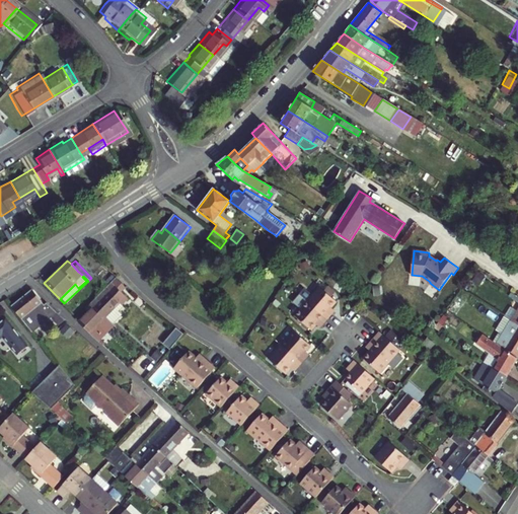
[(107,313),(120,301),(122,303),(127,297),(121,291),(117,288),(122,283),(119,281),(115,277),(101,291),(89,303),(93,307),(103,317),(107,313)]
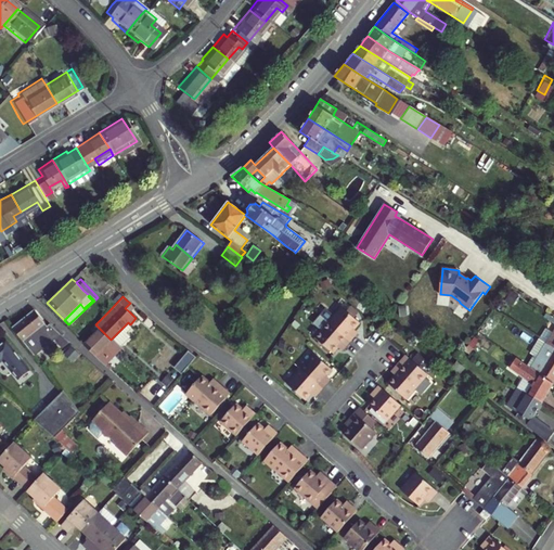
[(331,323),(342,332),(345,328),(343,327),(346,322),(344,321),(350,315),(332,299),(319,315),(331,323)]
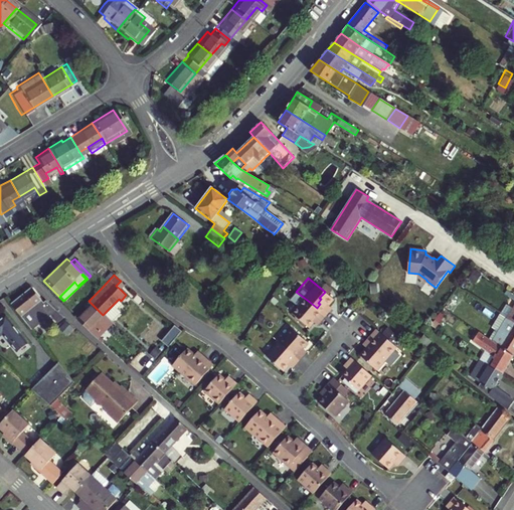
[(10,304),(30,329),(49,314),(56,322),(63,317),(45,301),(42,303),(30,288),(10,304)]
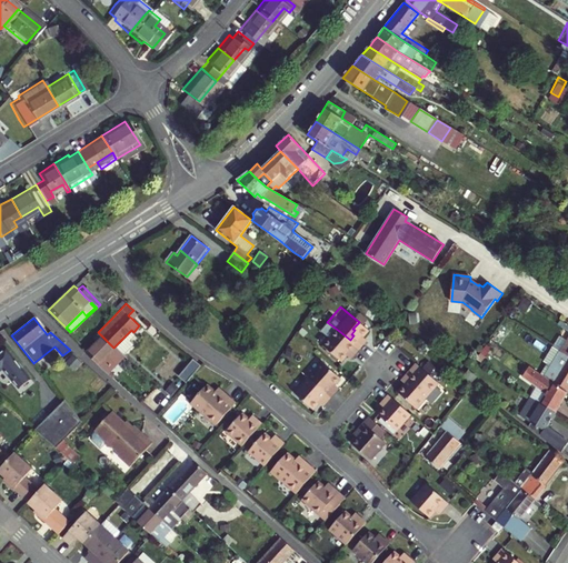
[(331,353),(337,348),(338,349),(341,345),(344,348),(349,341),(327,322),(314,338),(331,353)]
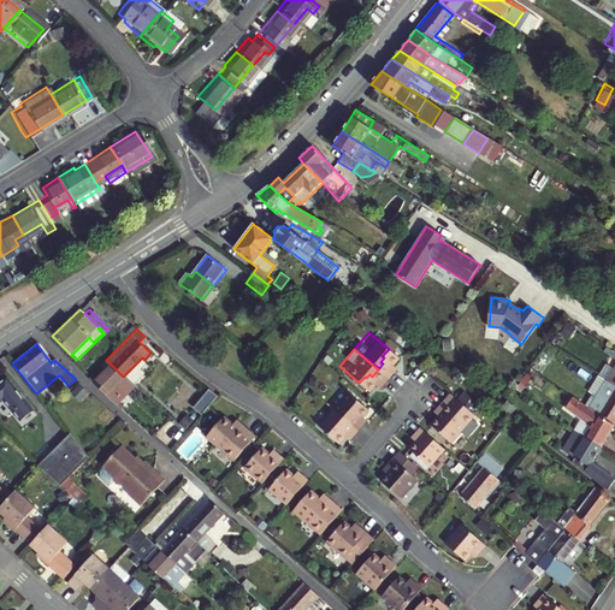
[(354,349),(378,369),(379,368),(367,359),(354,349)]
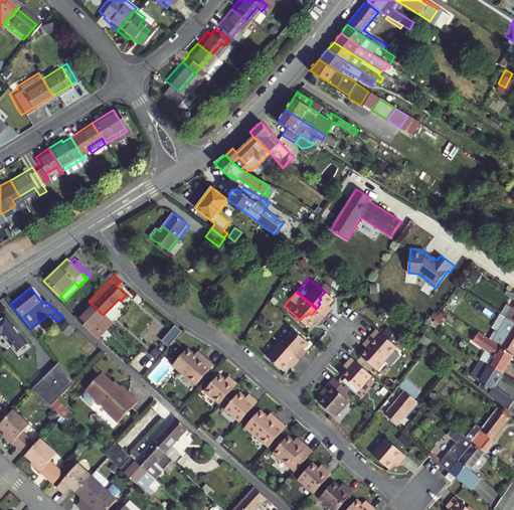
[(103,315),(93,305),(77,321),(97,339),(112,323),(103,315)]
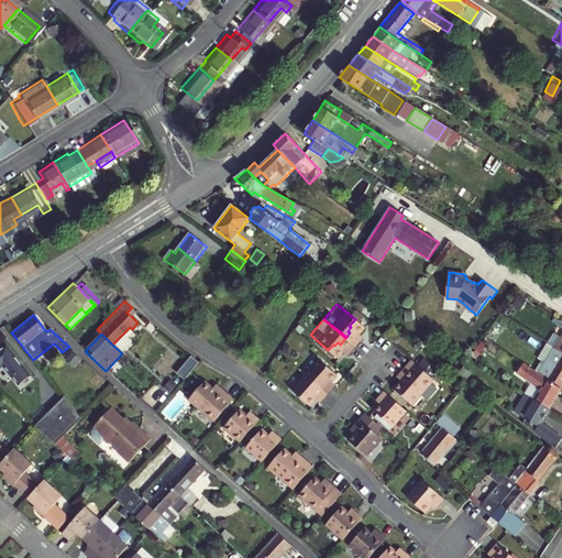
[(28,376),(4,346),(0,348),(0,365),(1,365),(17,385),(28,376)]
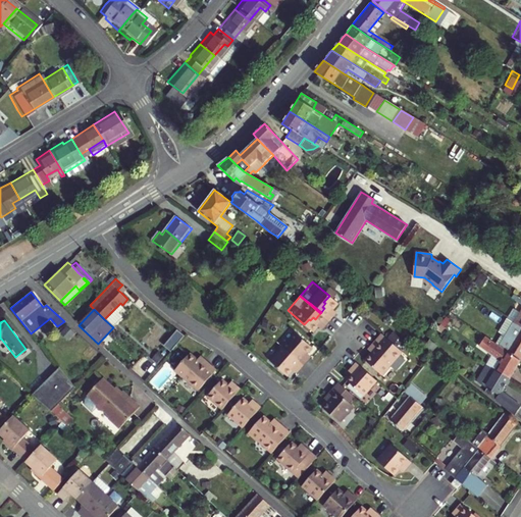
[(290,326),(284,331),(301,346),(305,341),(290,326)]
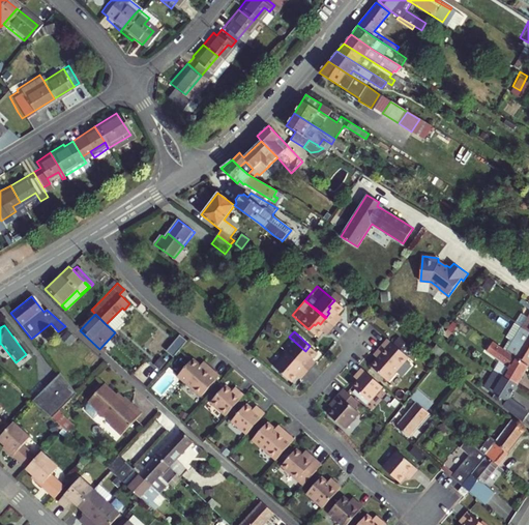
[(185,342),(178,336),(165,351),(172,357),(185,342)]
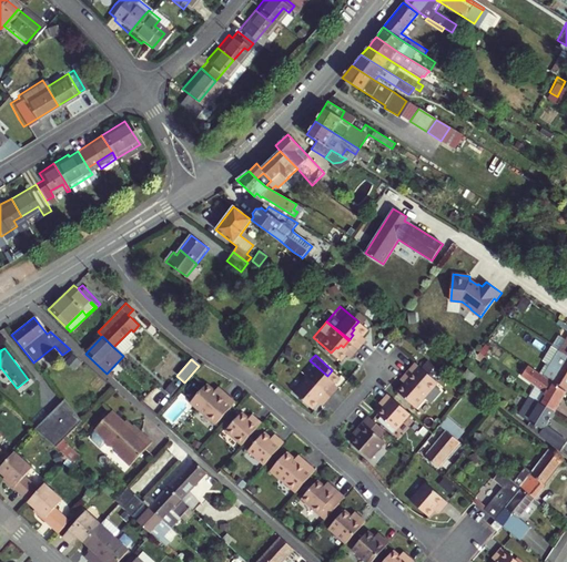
[(327,376),(310,360),(301,370),(322,389),(327,384),(325,381),(327,378),(326,377),(327,376)]
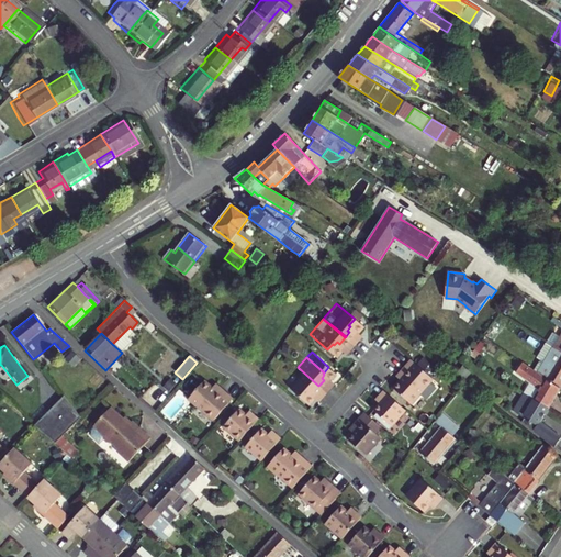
[(406,380),(422,391),(433,379),(412,360),(401,372),(404,376),(402,377),(406,380)]
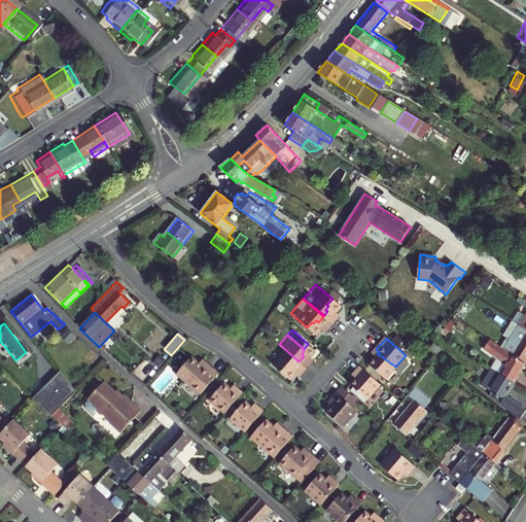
[(525,346),(520,343),(513,338),(505,349),(525,362),(525,363),(525,364),(525,346)]
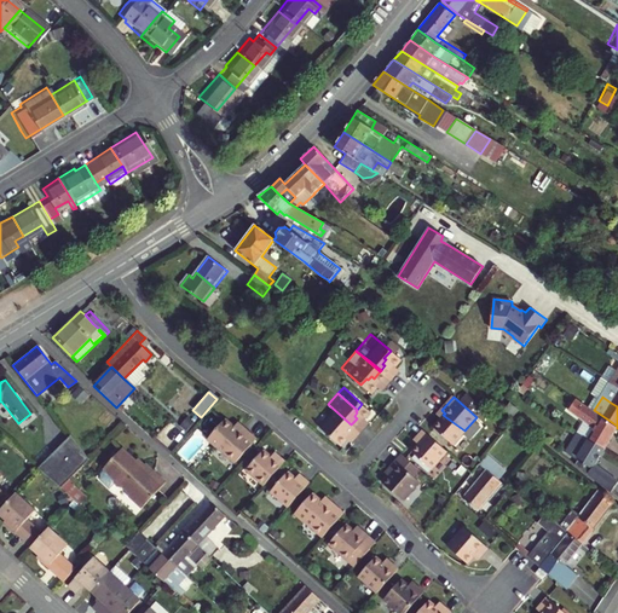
[(605,447),(617,428),(584,408),(576,402),(570,412),(584,422),(595,429),(589,438),(605,447)]
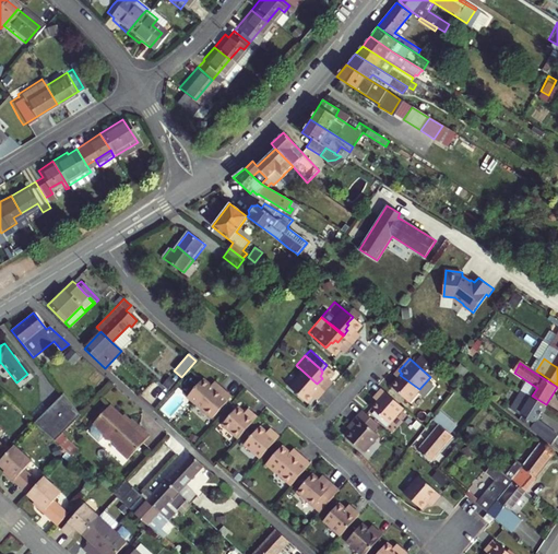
[(317,384),(296,365),(283,380),(300,396),(306,389),(307,391),(310,388),(312,390),(317,384)]
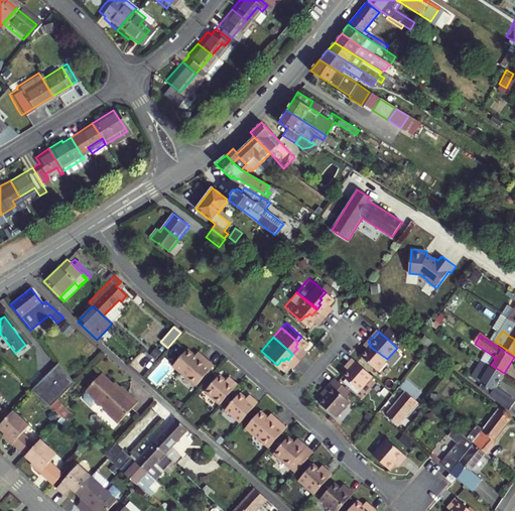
[(384,363),(387,359),(373,349),(369,346),(368,348),(361,357),(377,372),(385,364),(384,363)]
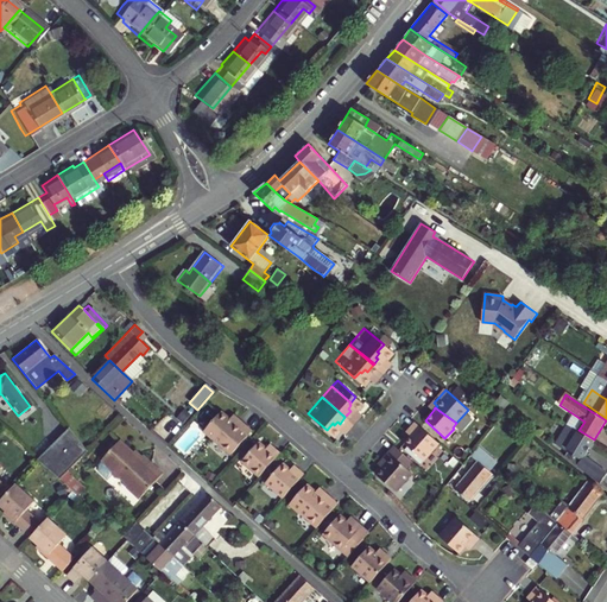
[(222,411),(203,432),(213,441),(214,439),(232,455),(252,431),(239,419),(235,423),(231,419),(222,411)]
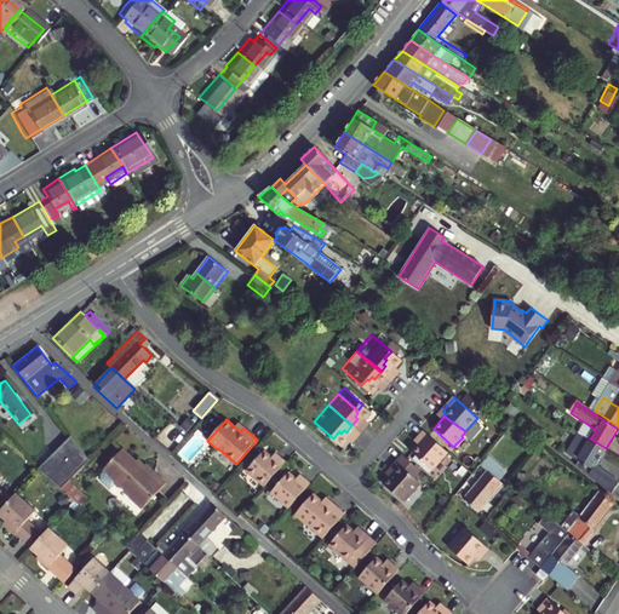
[(579,432),(590,439),(596,430),(585,423),(579,432)]
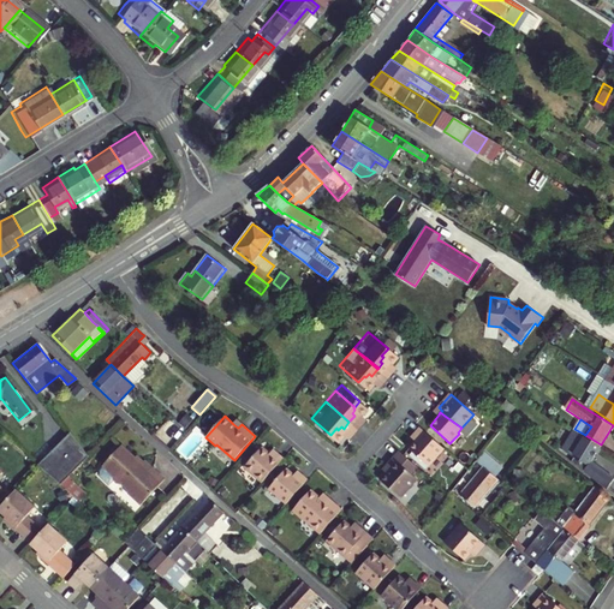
[(417,439),(415,441),(417,442),(411,449),(430,466),(445,449),(422,429),(415,436),(417,439)]
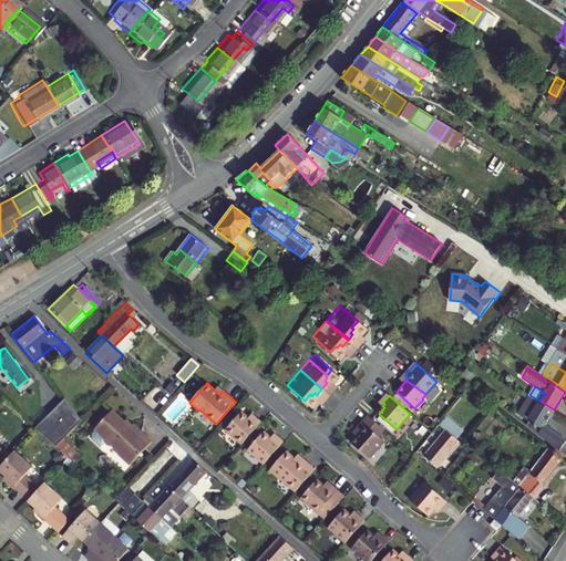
[(554,409),(539,401),(530,395),(517,415),(528,422),(526,426),(539,435),(561,452),(565,444),(565,442),(544,426),(554,409)]
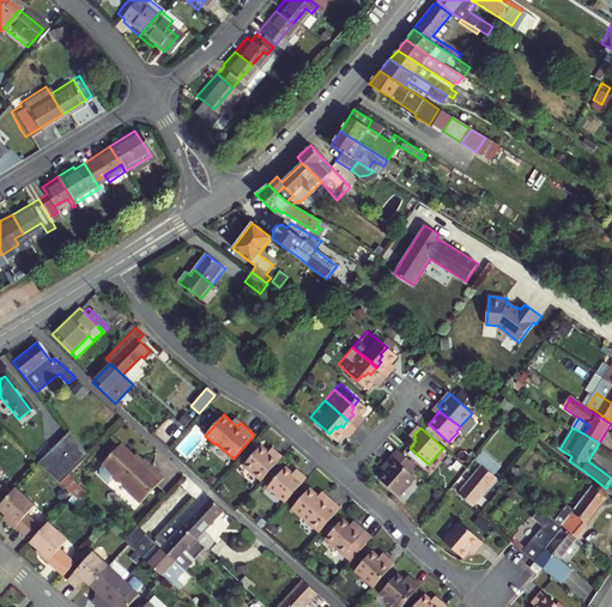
[(67,431),(35,463),(59,484),(65,477),(86,455),(67,431)]
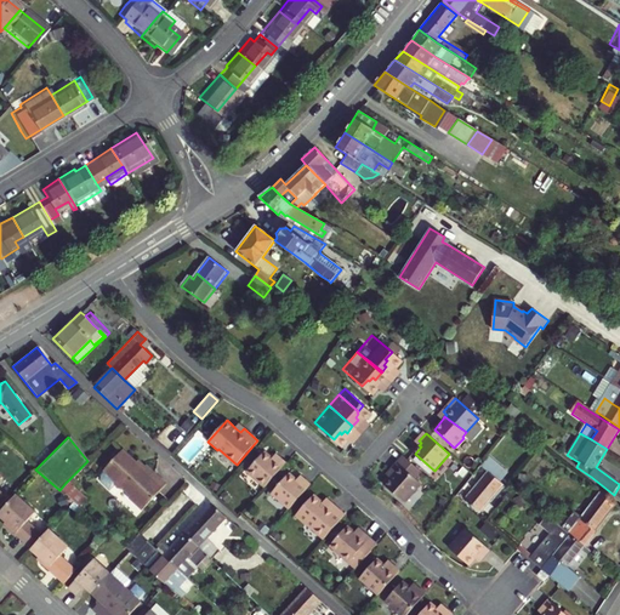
[(34,443),(28,449),(40,462),(46,456),(34,443)]
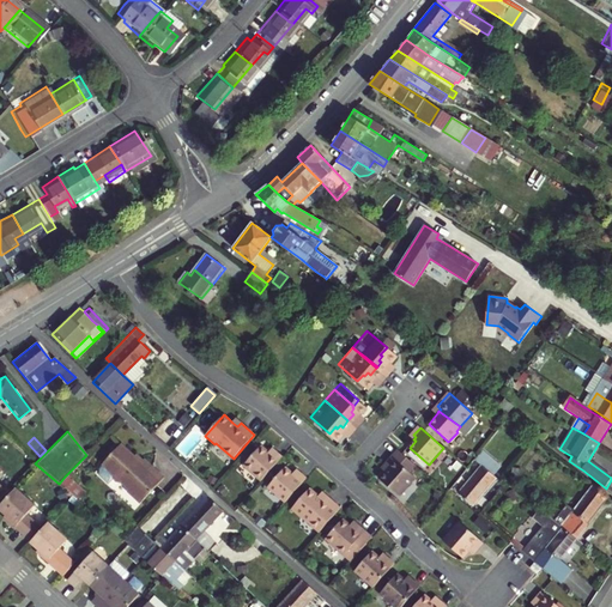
[(109,479),(114,484),(119,484),(123,487),(125,493),(137,504),(161,478),(140,460),(137,463),(117,445),(98,466),(108,474),(109,479)]
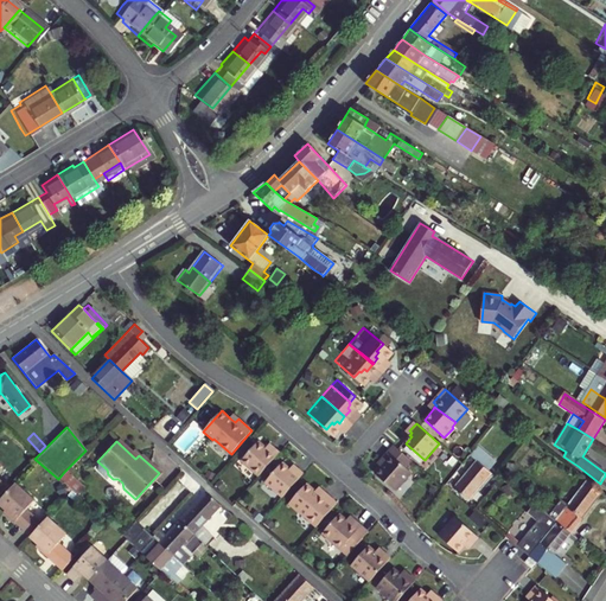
[(257,443),(242,461),(259,475),(279,452),(273,447),(270,449),(267,447),(265,449),(257,443)]
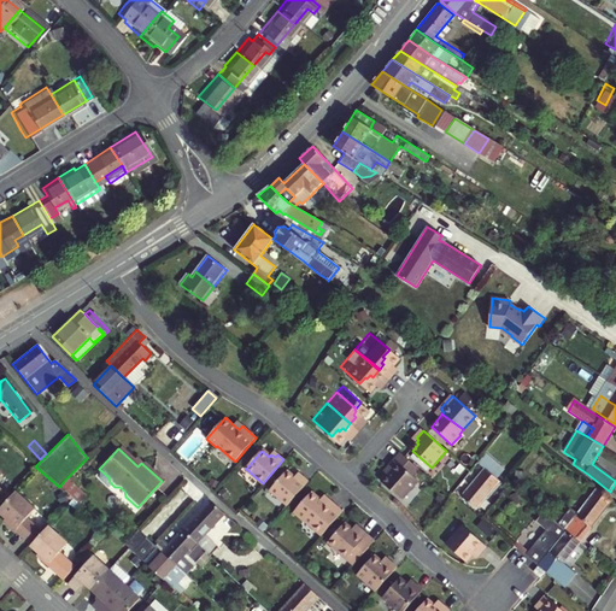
[(393,469),(388,474),(391,476),(383,485),(404,500),(420,482),(415,477),(421,470),(402,454),(391,468),(393,469)]
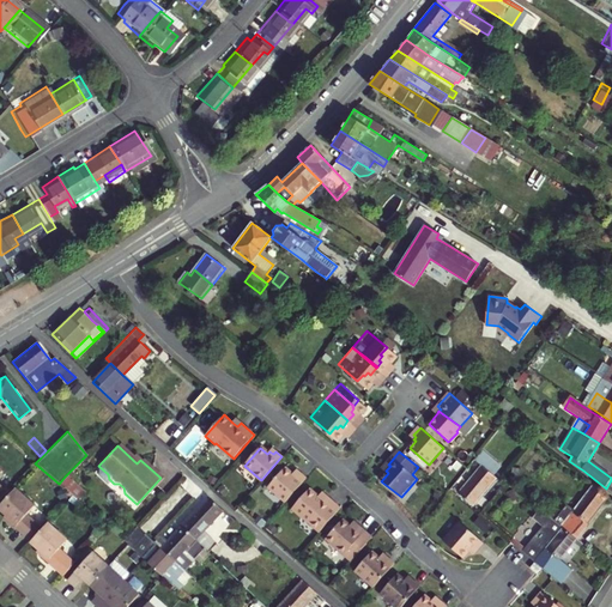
[(474,505),(495,481),(491,478),(498,469),(482,454),(473,463),(480,468),(459,492),(474,505)]
